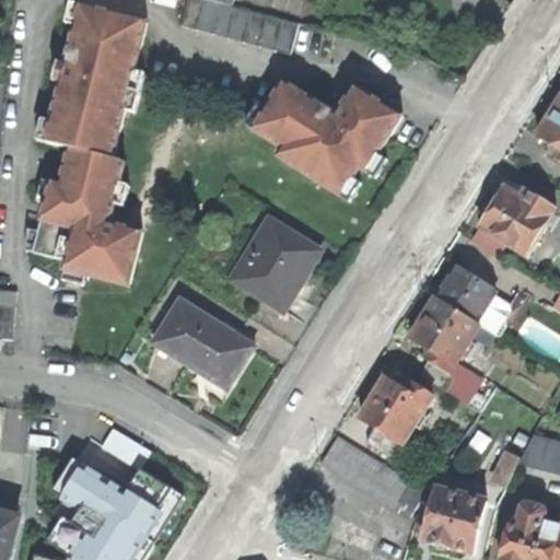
[(186,0),(179,26),(195,30),(203,0),(201,0),(186,0)]
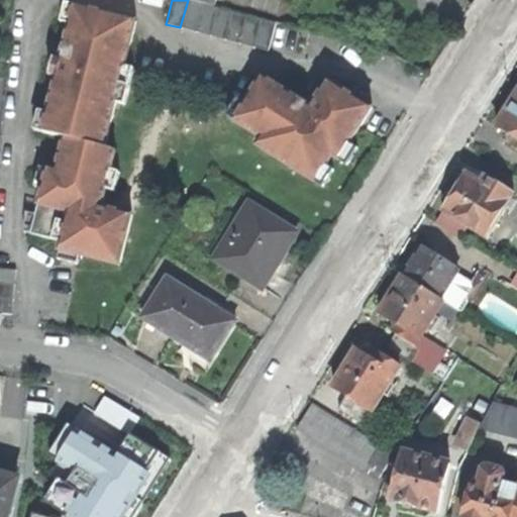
[(188,0),(180,27),(195,31),(202,4),(188,0)]
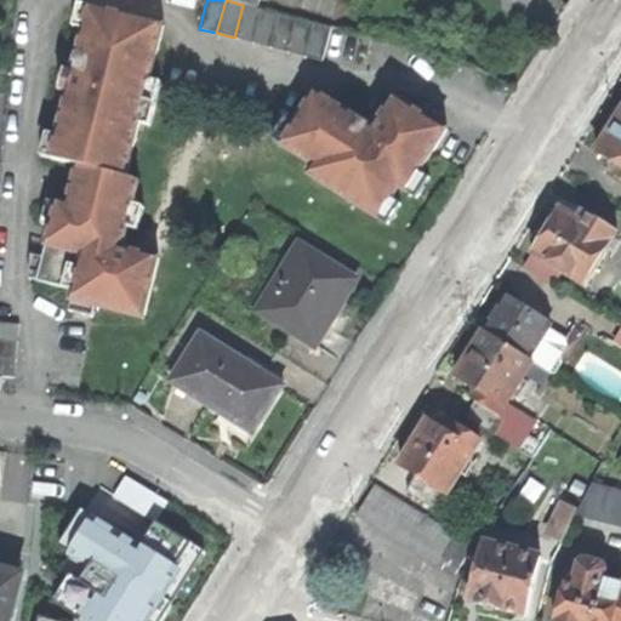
[(234,38),(251,43),(260,10),(256,9),(243,5),(234,38)]
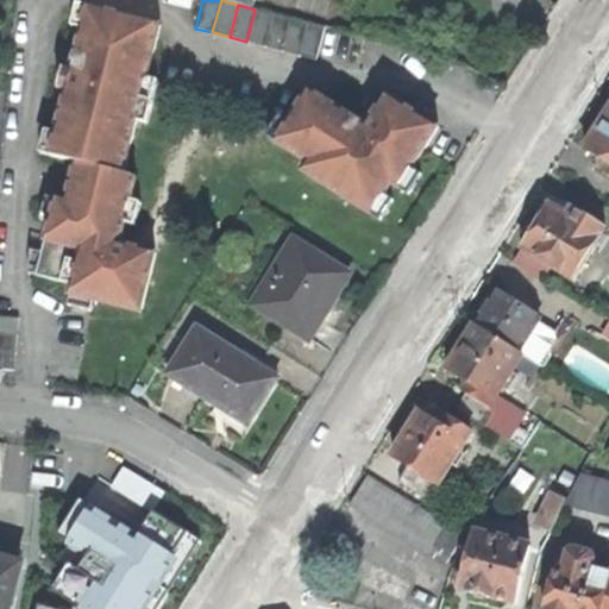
[(158,24),(87,6),(70,70),(63,69),(61,79),(58,89),(66,92),(50,156),(76,163),(121,174),(158,24)]
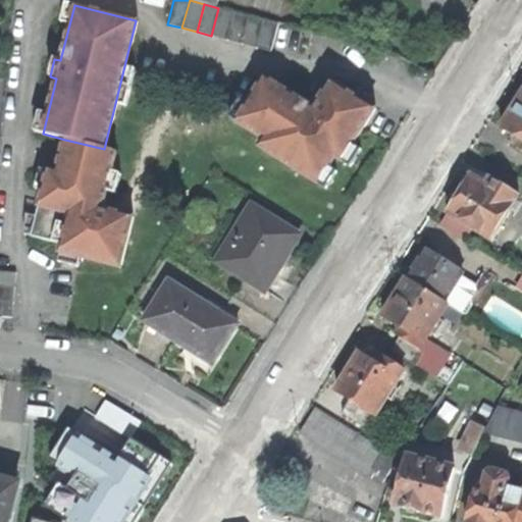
[(218,8),(211,36),(226,40),(233,12),(218,8)]
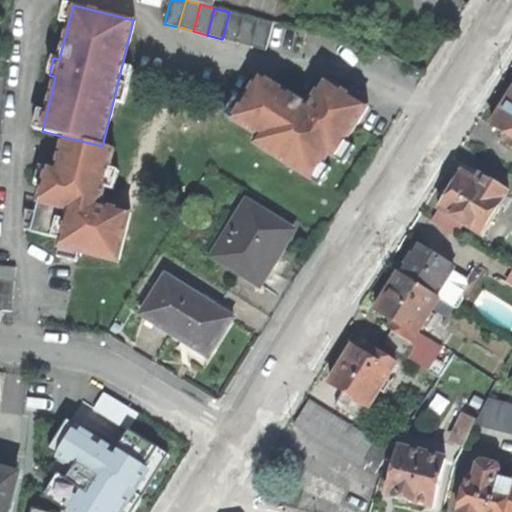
[(243,15),(229,12),(222,39),(236,43),(243,15)]
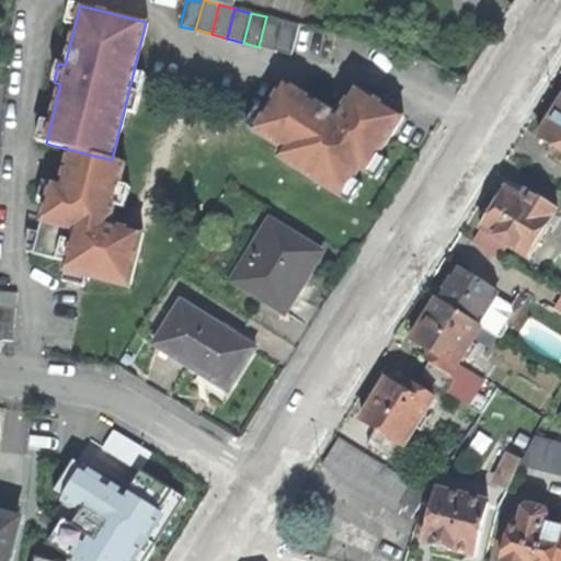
[(282,21),(266,16),(259,47),(274,50),(282,21)]
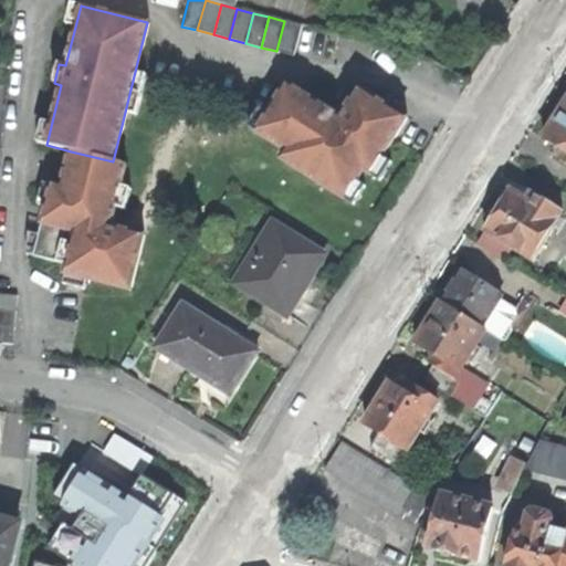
[(293,52),(300,25),(284,21),(276,51),(292,55),(293,52)]
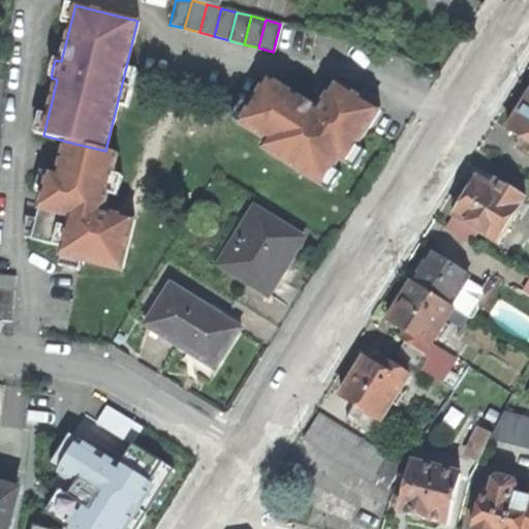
[(307,31),(280,24),(274,49),(300,56),(307,31)]
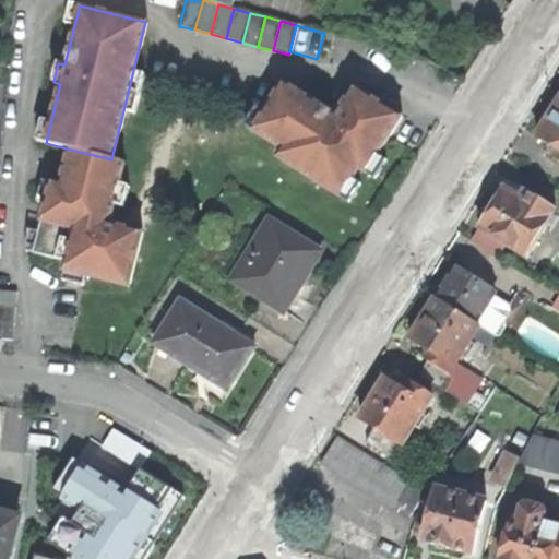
[(277,157),(340,197),(358,167),(366,171),(400,116),(353,86),(335,114),(325,108),(282,81),(251,129),(283,149),(277,157)]
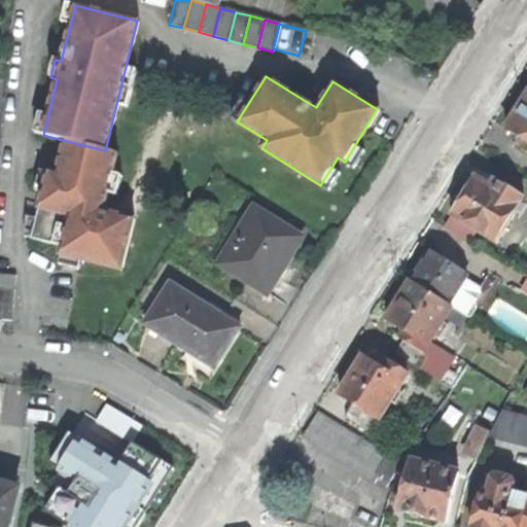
[(522,148),(526,151),(526,91),(524,93),(519,99),(521,107),(515,117),(506,129),(526,141),(522,148)]
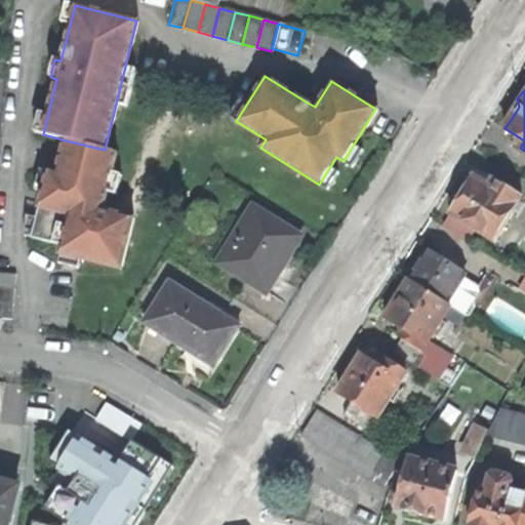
[(118,153),(105,150),(66,140),(58,171),(49,169),(46,184),(33,238),(65,245),(63,254),(121,269),(133,218),(104,211),(118,153)]
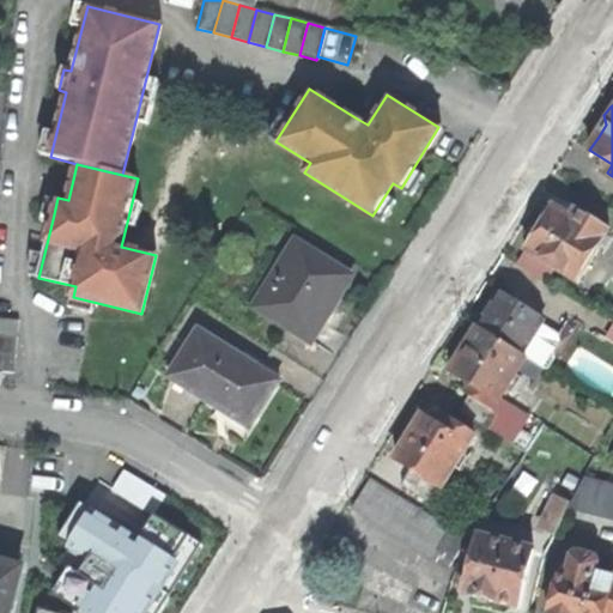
[(610,230),(577,208),(571,217),(554,207),(547,218),(540,229),(530,231),(526,238),(528,247),(527,250),(521,261),(545,275),(551,265),(577,281),(610,230)]
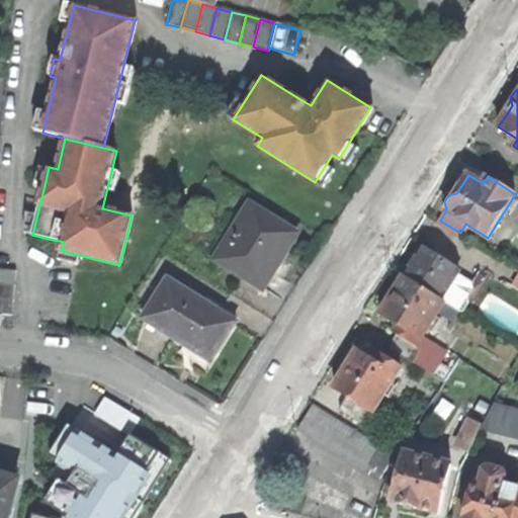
[(221,262),(262,288),(273,271),(270,269),(278,257),(294,232),(249,202),(230,233),(237,238),(221,262)]
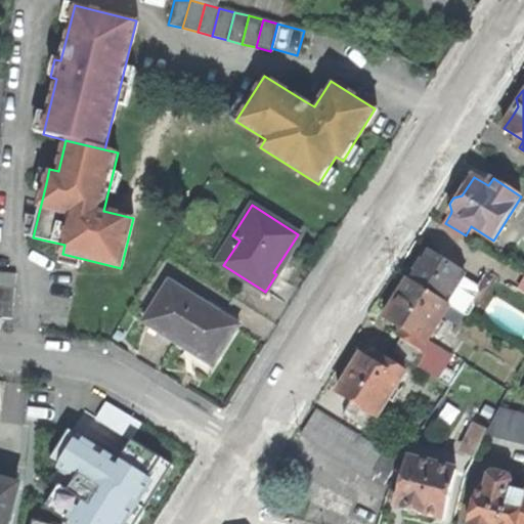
[(217,261),(223,265),(239,241),(232,235),(217,261)]
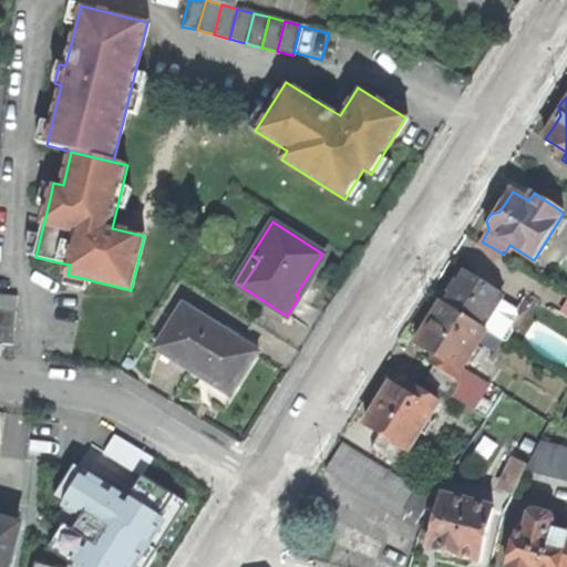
[(506,298),(463,270),(457,280),(443,301),(485,329),(506,298)]
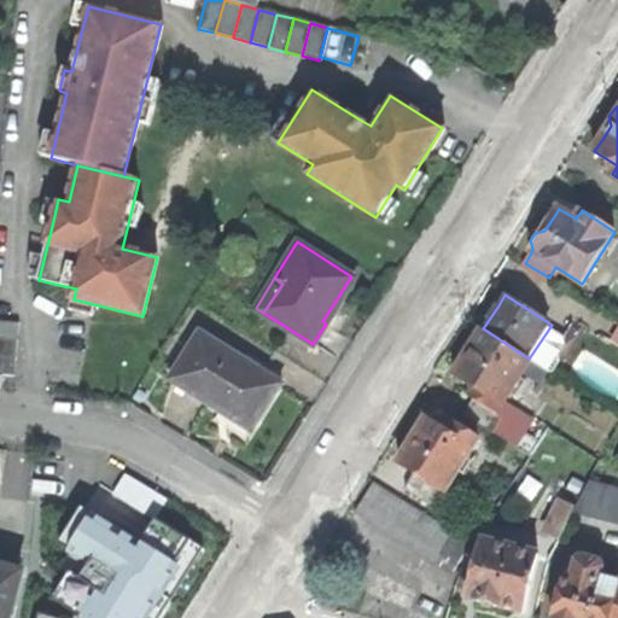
[(0,320),(0,338),(18,339),(19,322),(0,320)]
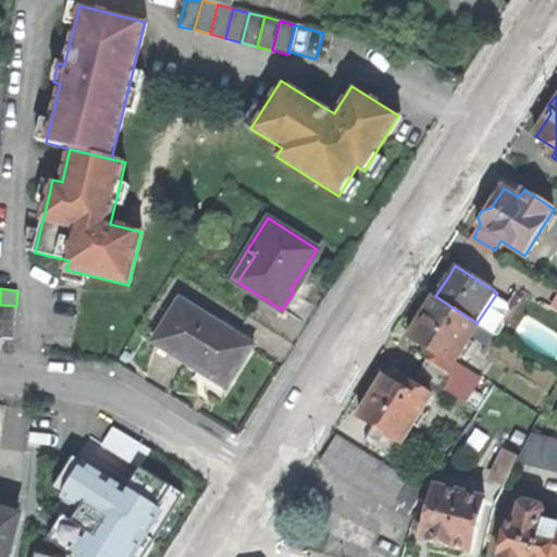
[(479,324),(477,323),(435,296),(419,322),(409,338),(431,353),(426,359),(426,360),(418,373),(445,391),(454,378),(448,373),(479,324)]
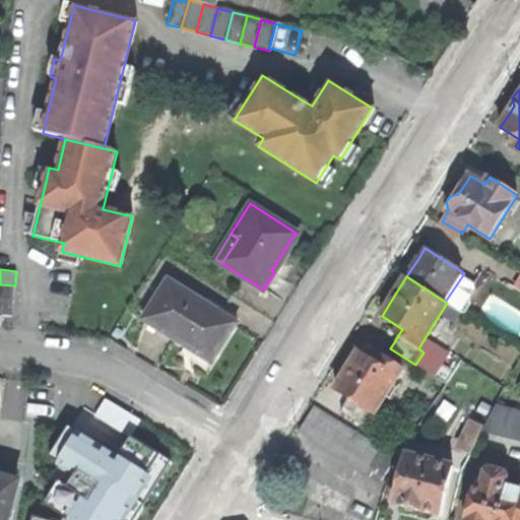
[(194,353),(210,363),(223,341),(235,323),(169,280),(143,320),(194,351),(194,353)]
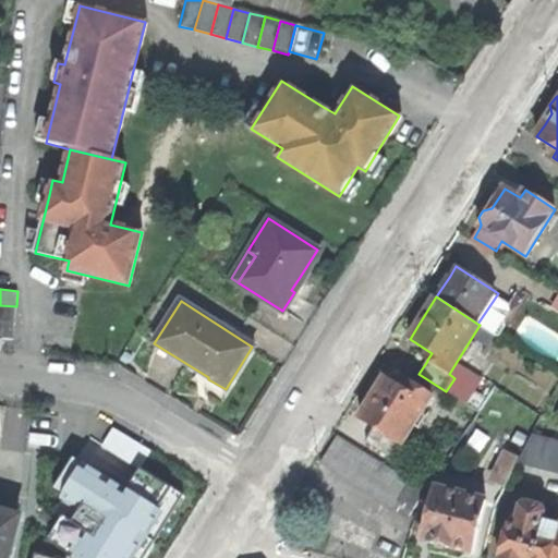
[(16,306),(0,305),(0,322),(14,324),(16,306)]
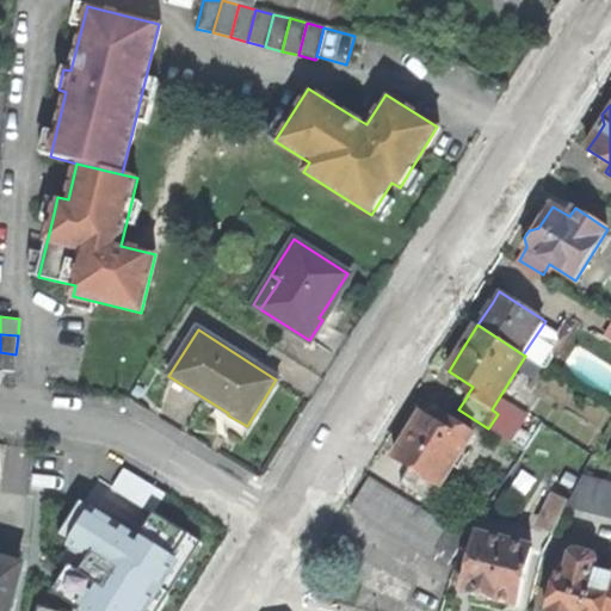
[(0,352),(0,370),(4,371),(14,372),(16,355),(0,352)]
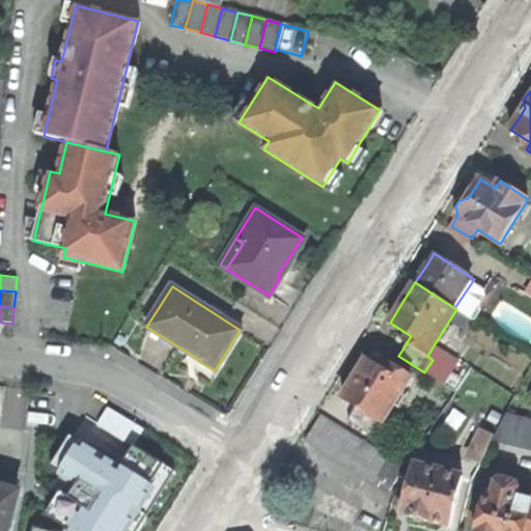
[(412,376),(391,363),(386,371),(367,360),(356,379),(343,398),(357,407),(350,419),(370,432),(379,420),(383,423),(412,376)]
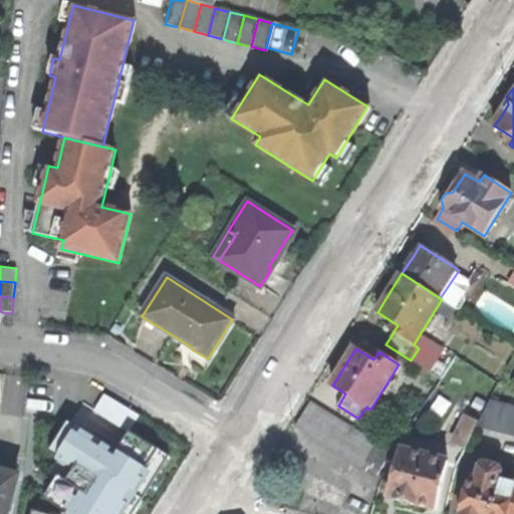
[(513,405),(491,400),(479,423),(478,425),(513,434),(513,405)]
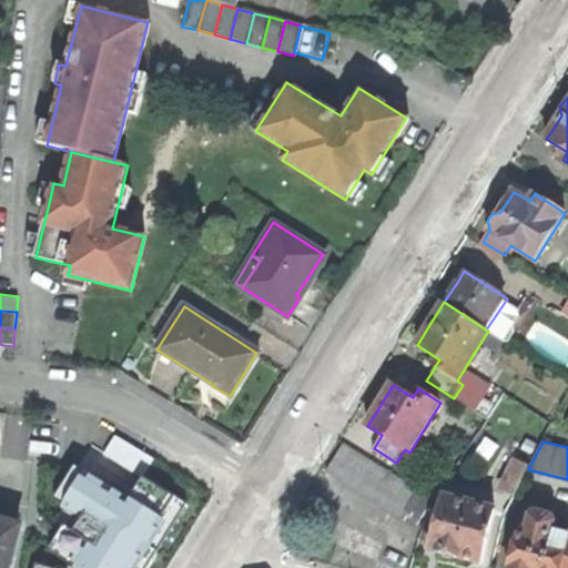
[(432,499),(342,445),(325,469),(416,525),(432,499)]
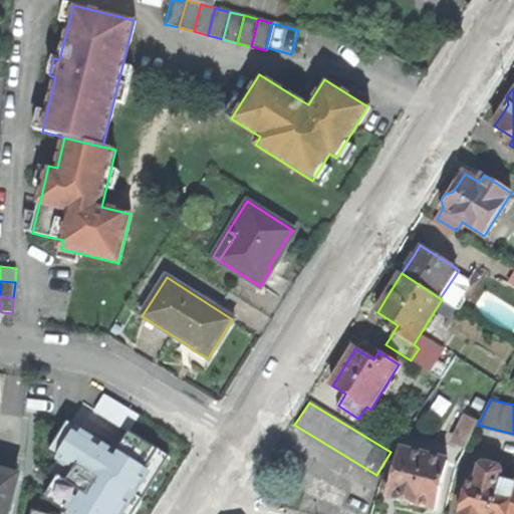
[(455,446),(465,451),(478,425),(479,423),(470,418),(455,446)]
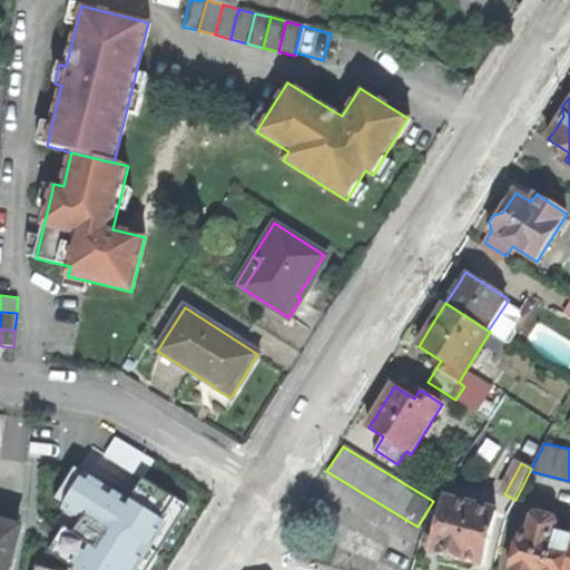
[(69,513),(35,569),(144,569),(186,501),(146,477),(133,499),(74,464),(51,502),(69,513)]
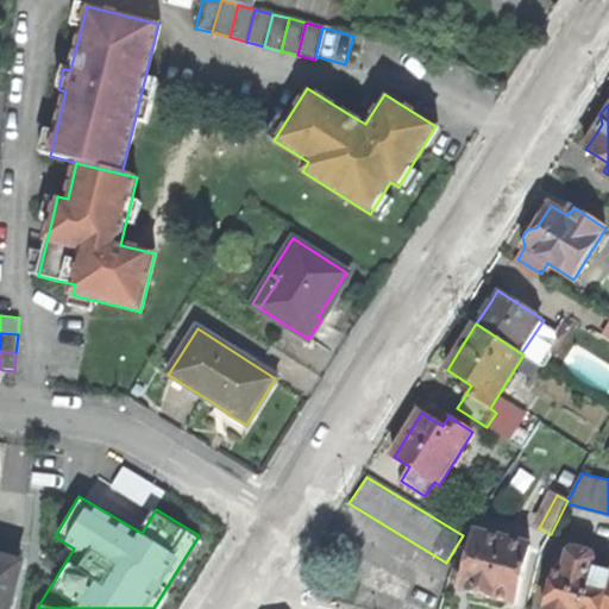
[(529,547),(476,533),(460,590),(487,597),(515,604),(529,547)]
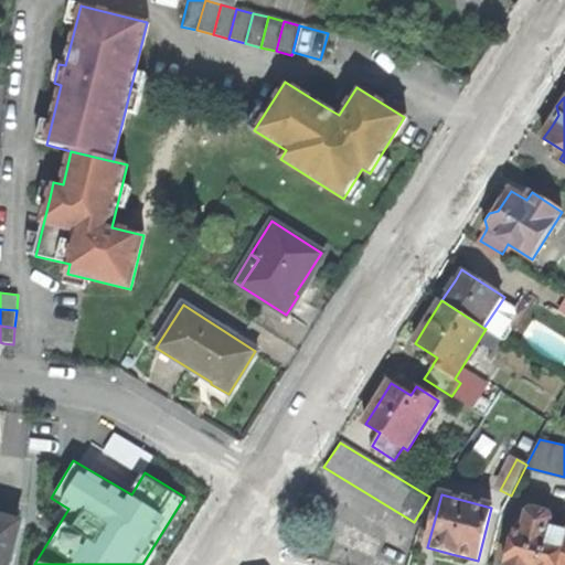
[(558,564),(564,542),(564,529),(550,525),(552,520),(548,513),(532,510),(528,513),(522,531),(514,530),(504,564),(558,564)]
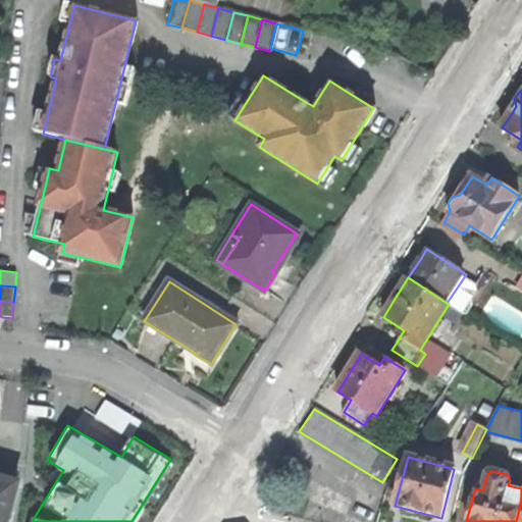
[(0,521),(6,521),(9,514),(17,484),(0,479),(0,521)]
